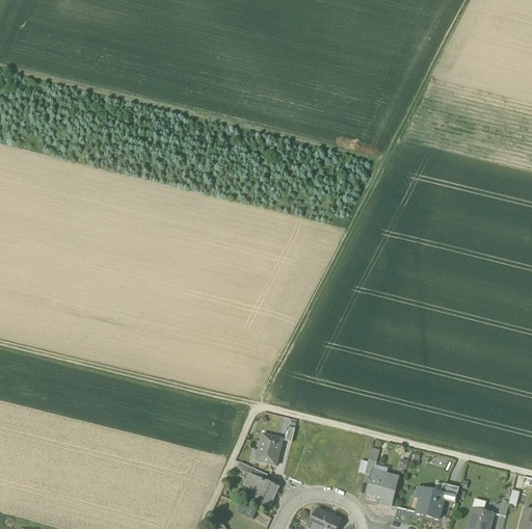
[(295,427),(287,425),(284,439),(291,441),(295,427)]
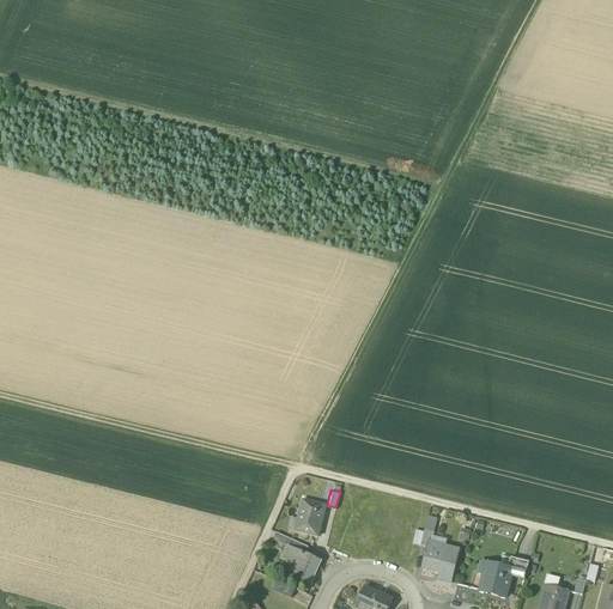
[(325,504),(303,498),(295,529),(317,535),(325,504)]
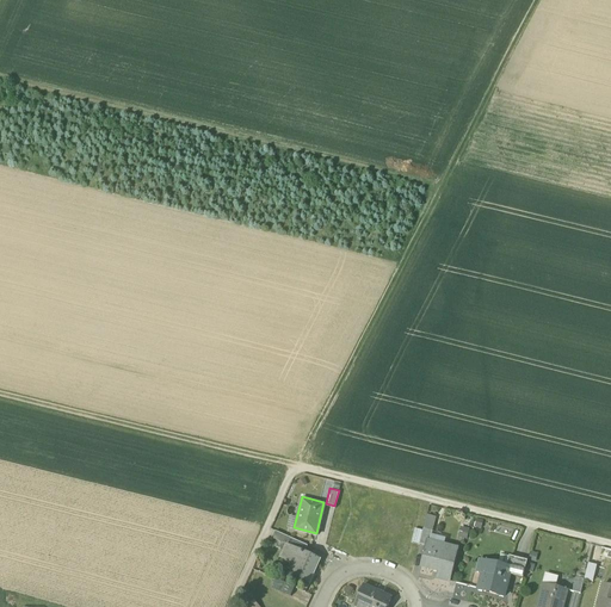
[(470,526),(460,524),(457,537),(467,539),(470,526)]
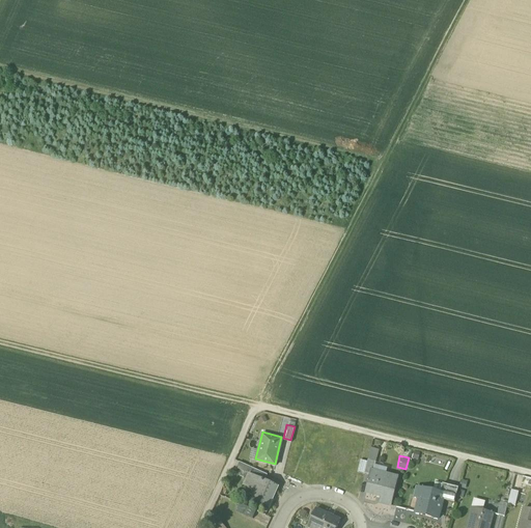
[(375,460),(367,457),(364,471),(370,472),(371,469),(373,469),(375,460)]
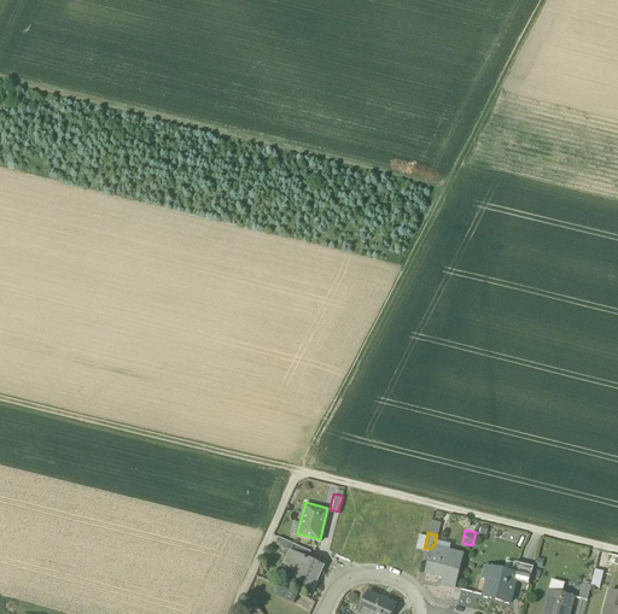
[(425,536),(419,534),(415,549),(421,550),(425,536)]
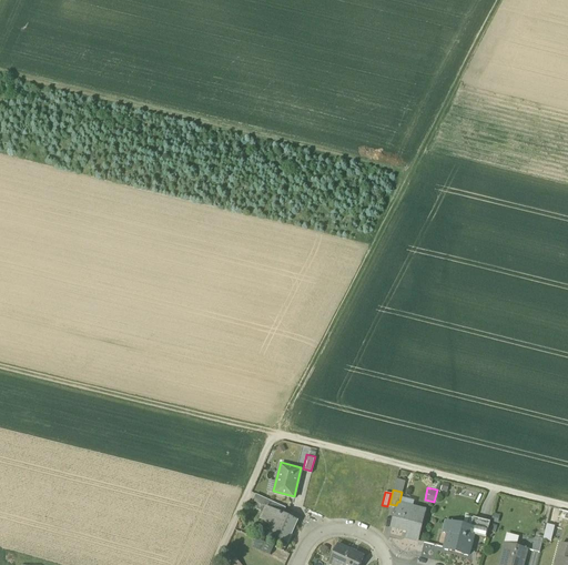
[(285,505),(267,497),(266,500),(264,504),(270,506),(271,505),(283,511),(285,505)]
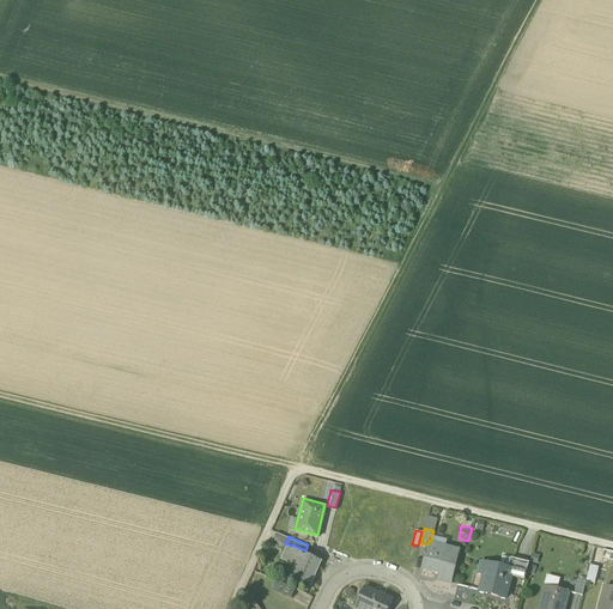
[(431,541),(429,541),(428,544),(422,566),(439,571),(438,577),(450,580),(459,548),(431,541)]
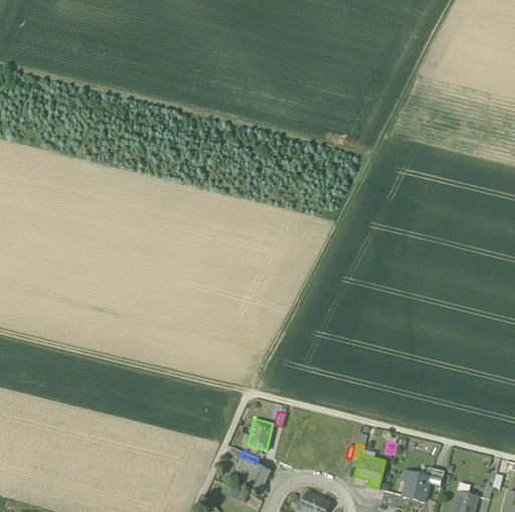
[(256,463),(245,458),(244,459),(242,465),(243,465),(240,471),(247,475),(244,483),(261,490),(270,470),(256,463)]
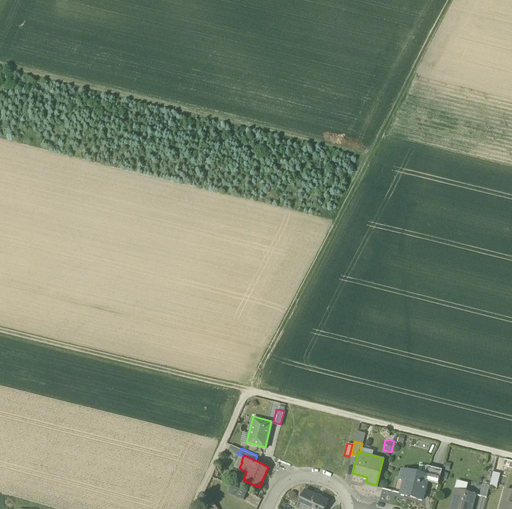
[(435,466),(426,464),(424,474),(430,476),(428,483),(431,483),(435,466)]
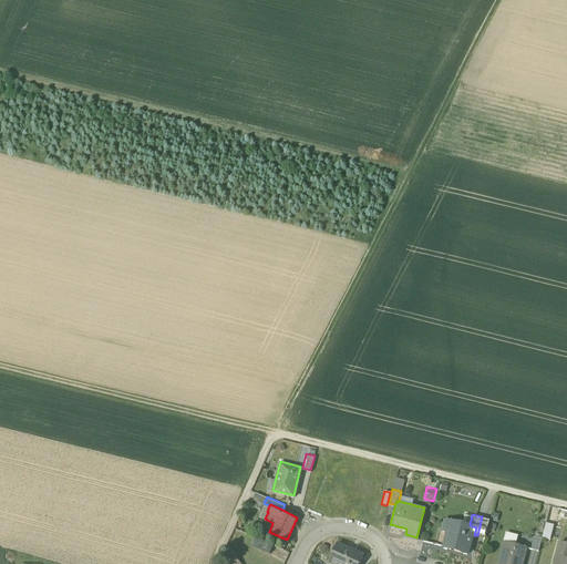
[(462,521),(444,516),(440,532),(445,533),(441,550),(468,556),(474,535),(476,527),(470,525),(462,523),(462,521)]
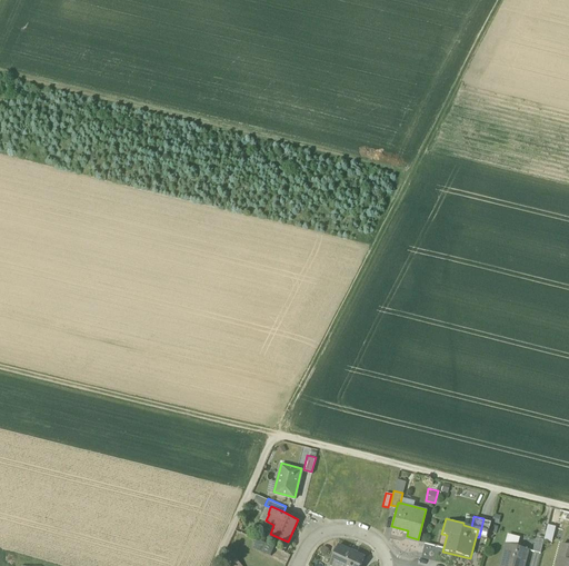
[(490,520),(483,518),(479,537),(486,539),(490,520)]
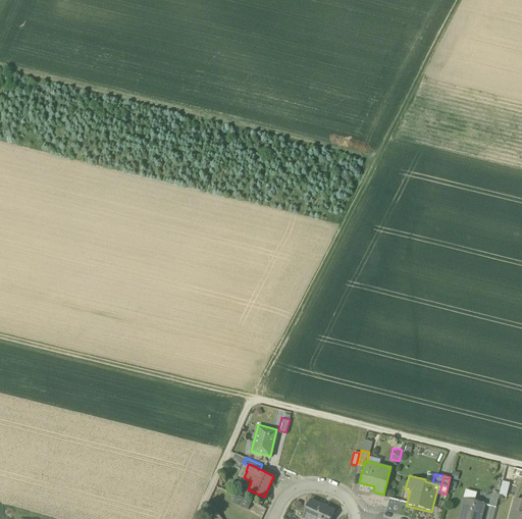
[(509,480),(502,478),(499,492),(506,495),(509,480)]
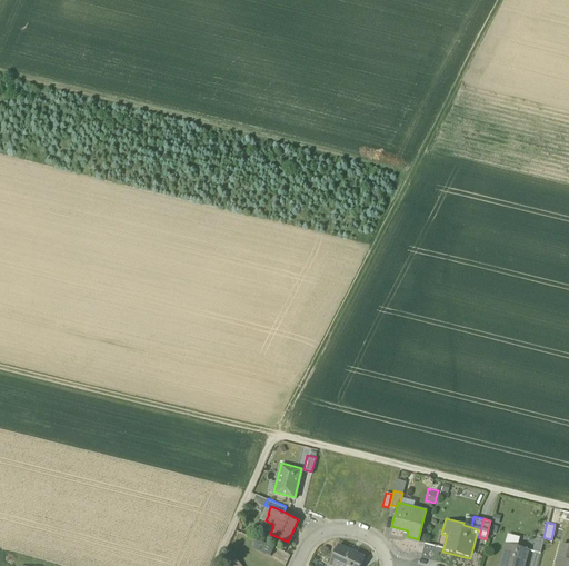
[(543,537),(536,535),(532,549),(540,550),(543,537)]
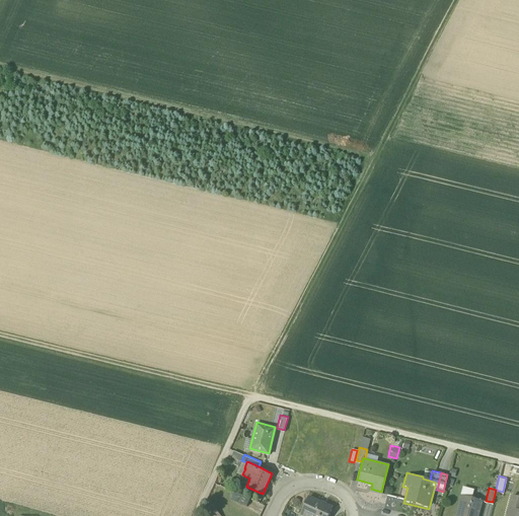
[(476,515),(482,499),(461,493),(458,502),(463,503),(459,515),(458,515),(455,515),(476,515)]
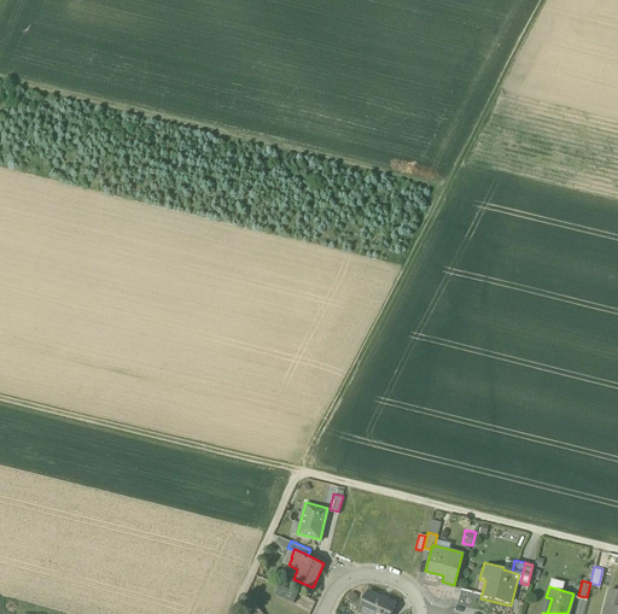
[(617,588),(611,586),(607,602),(617,604),(617,588)]
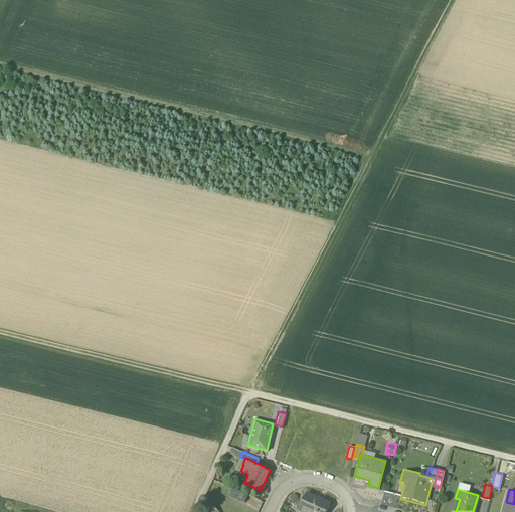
[(325,511),(330,501),(306,491),(298,510),(302,511),(325,511)]
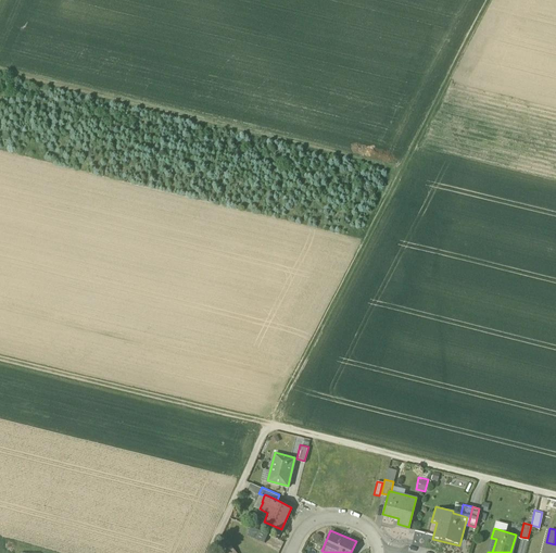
[(555,552),(555,544),(546,542),(543,552),(555,552)]
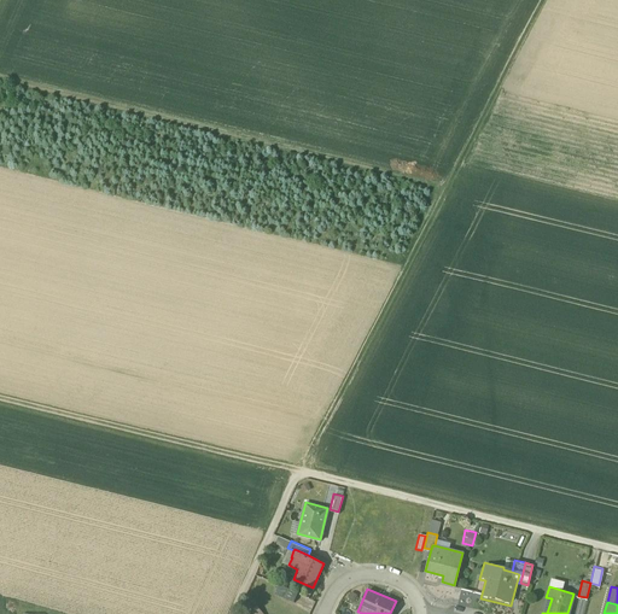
[(251,613),(263,613),(266,612),(256,603),(249,612),(251,613)]
